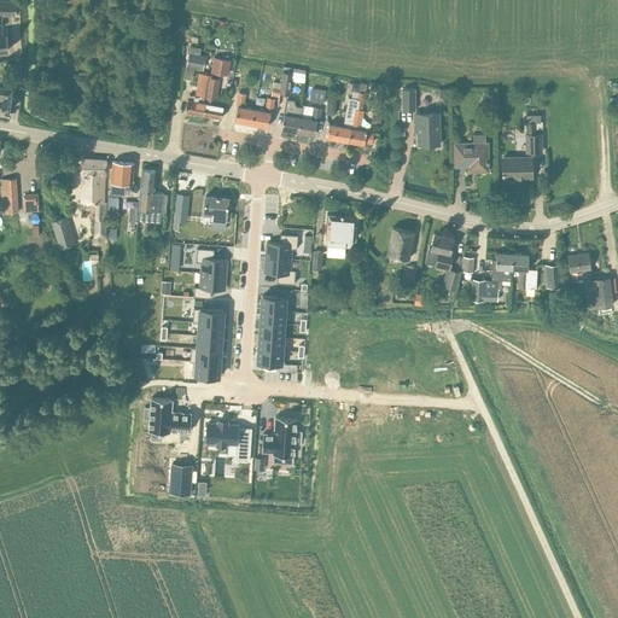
[(7,33),(0,33),(0,28),(3,28),(3,15),(16,15),(16,0),(0,0),(0,50),(9,50),(7,33)]
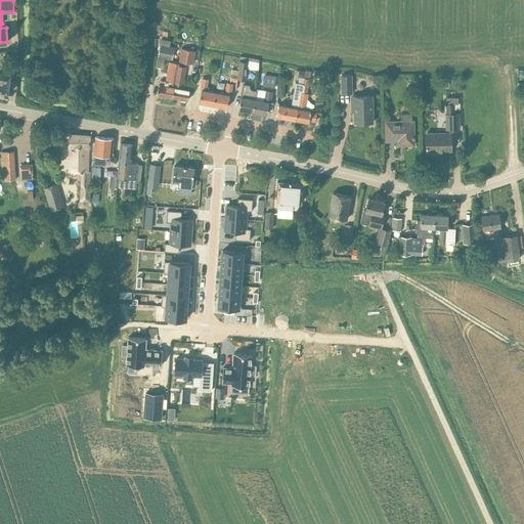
[(161,38),(158,55),(172,58),(174,46),(173,46),(174,44),(171,41),(161,38)]
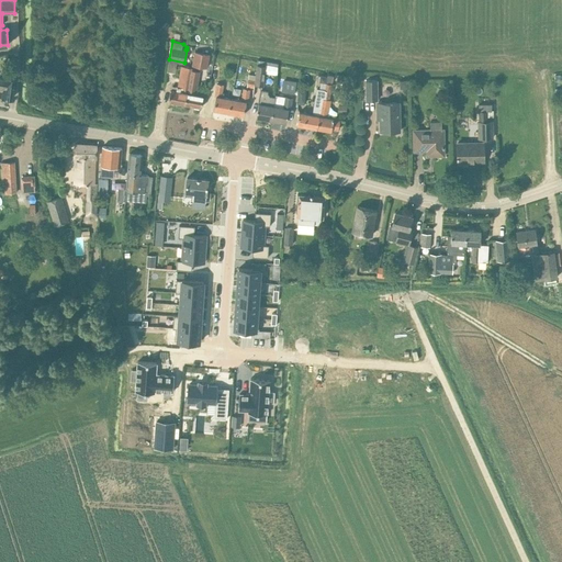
[(195,52),(192,66),(206,69),(209,54),(195,52)]
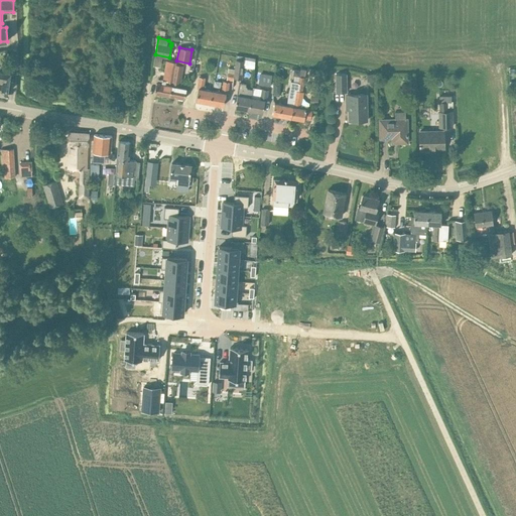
[(195,70),(202,71),(205,56),(195,54),(195,59),(197,60),(195,70)]
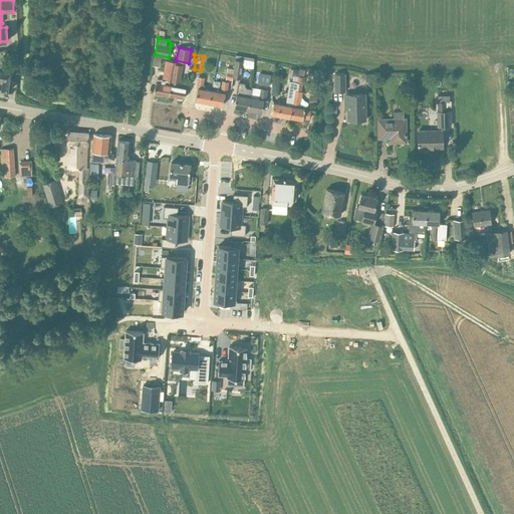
[(241,77),(243,59),(235,58),(233,76),(241,77)]
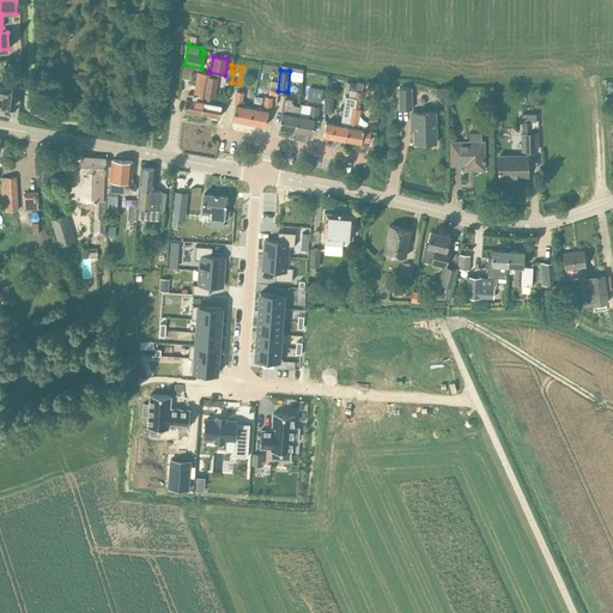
[(186,97),(183,110),(201,114),(207,78),(208,76),(196,73),(193,98),(186,97)]
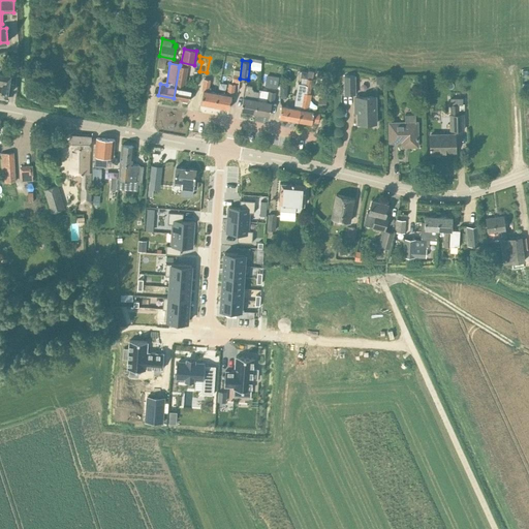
[(179,67),(174,98),(189,101),(191,90),(184,89),(187,68),(179,67)]
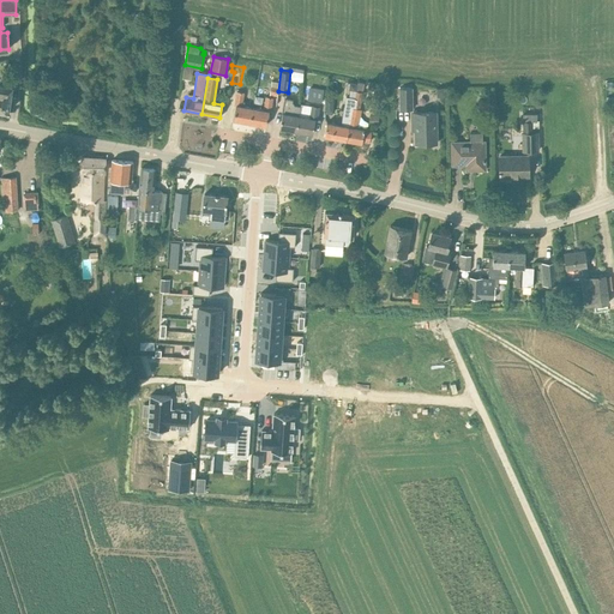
[(355,98),(347,140),(362,143),(362,140),(369,142),(372,131),(371,131),(371,128),(365,127),(365,130),(359,128),(362,109),(360,109),(365,84),(365,83),(357,82),(357,83),(357,84),(356,90),(356,91),(355,94),(355,98)]
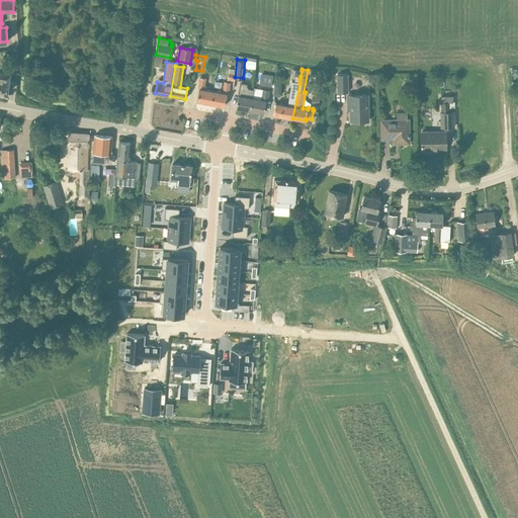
[(11,72),(0,70),(0,92),(7,93),(11,72)]
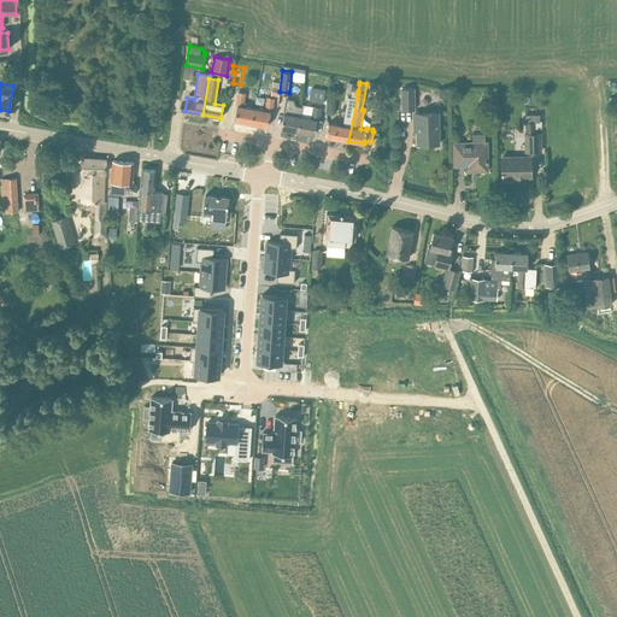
[(311,87),(309,99),(323,103),(325,89),(311,87)]
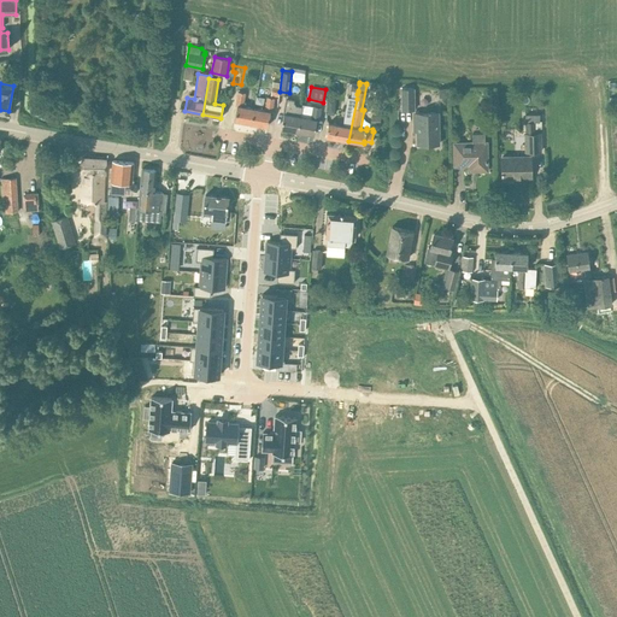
[(413,88),(401,88),(403,110),(415,110),(413,88)]
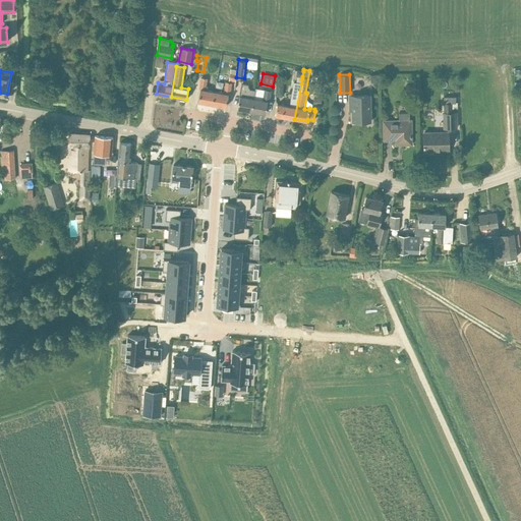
[(208,78),(201,77),(199,89),(200,90),(198,102),(212,104),(215,92),(207,90),(208,78)]
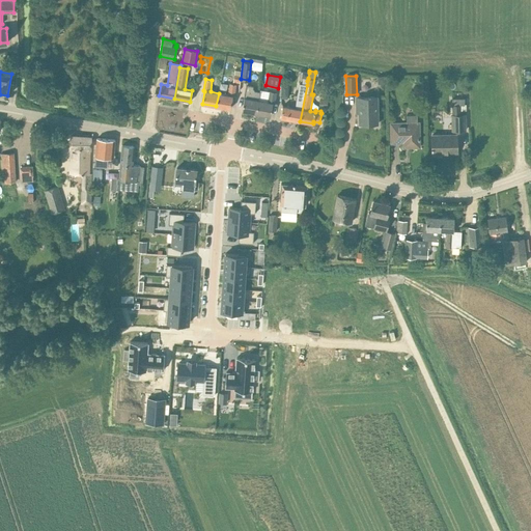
[(300,83),(295,108),(283,106),(281,117),(300,121),(307,85),(300,83)]
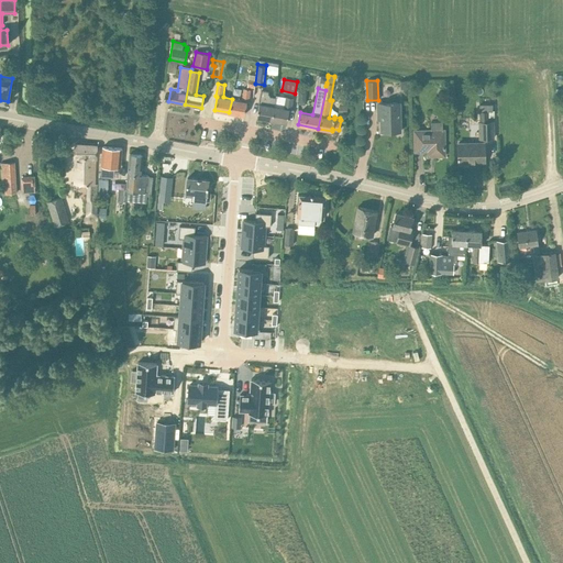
[(241,100),(232,99),(229,112),(244,116),(246,102),(247,102),(250,90),(243,89),(241,100)]
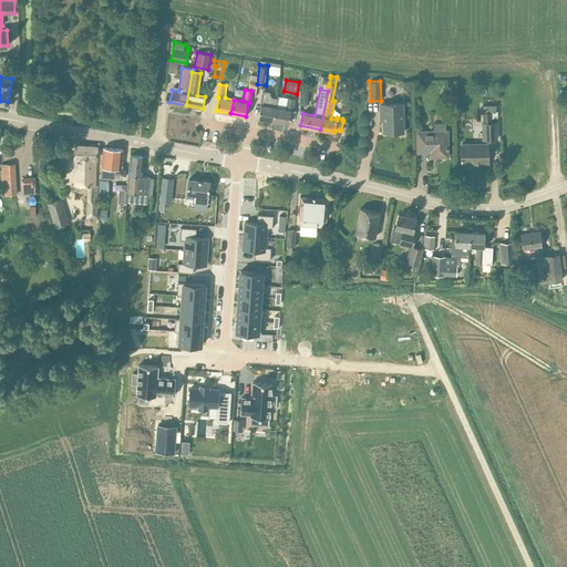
[(278,101),(278,98),(271,96),(270,94),(270,91),(263,90),(260,104),(261,104),(258,119),(274,121),(277,107),(278,101)]
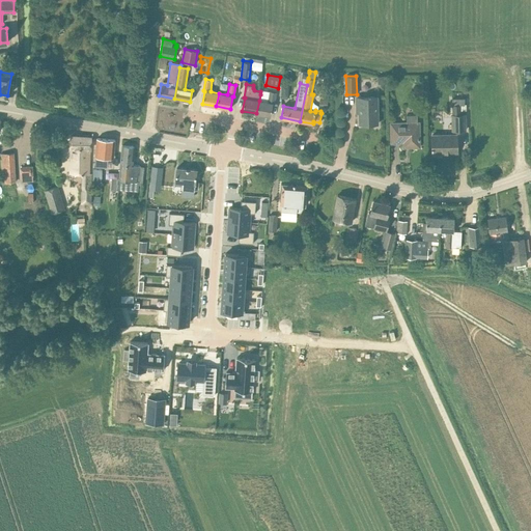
[(270,91),(268,102),(259,101),(256,113),(271,116),(273,103),(274,103),(276,93),(270,91)]
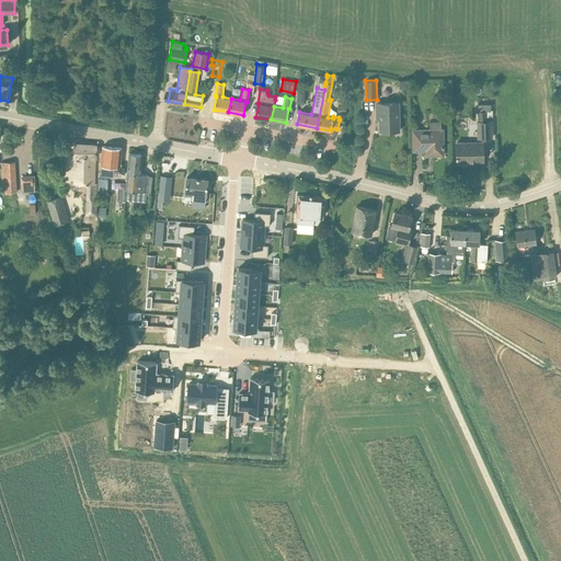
[(376,103),(376,104),(376,115),(379,115),(379,130),(399,130),(399,102),(376,103)]
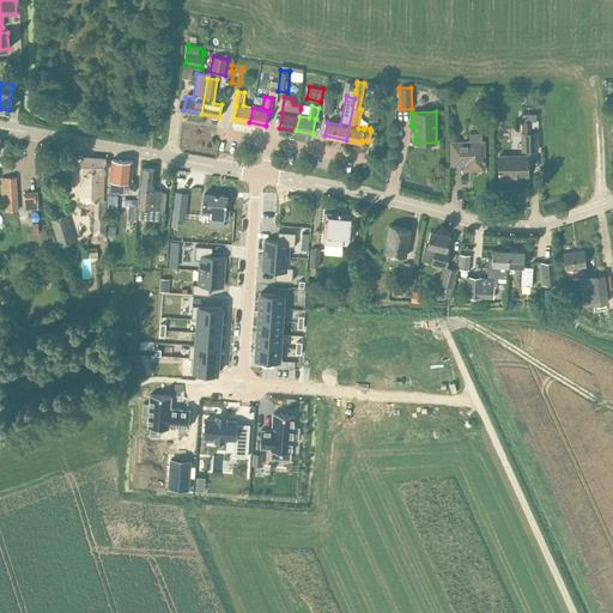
[(535,113),(521,114),(522,121),(522,132),(522,141),(522,150),(535,150),(539,150),(538,132),(535,132),(533,132),(533,127),(532,120),(536,120),(535,113)]
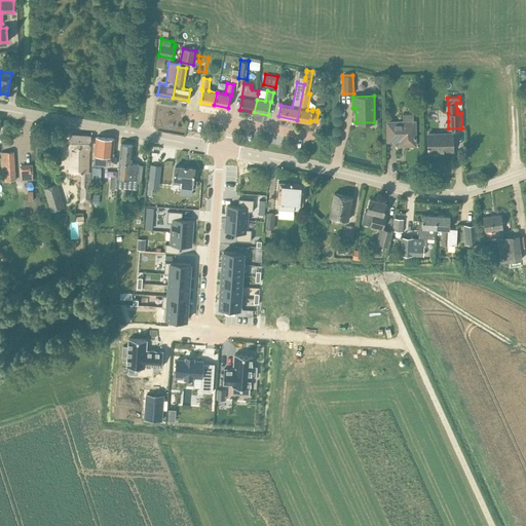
[(403,121),(386,121),(386,127),(387,138),(399,138),(405,138),(405,146),(416,145),(416,135),(415,127),(415,120),(414,121),(413,114),(403,114),(403,121)]
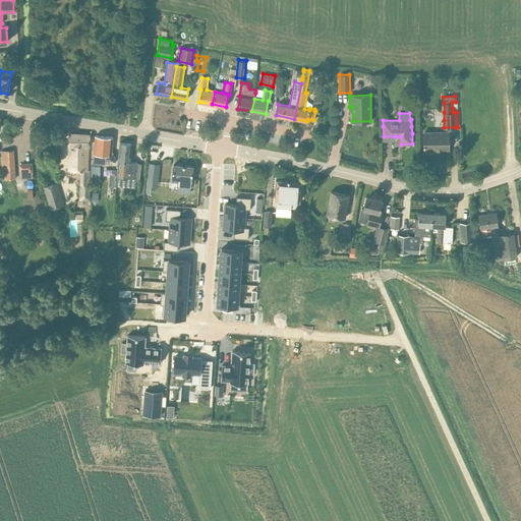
[(424,146),(424,151),(425,151),(425,150),(439,150),(439,151),(449,151),(449,140),(448,131),(424,132),(424,143),(423,143),(423,146),(424,146)]
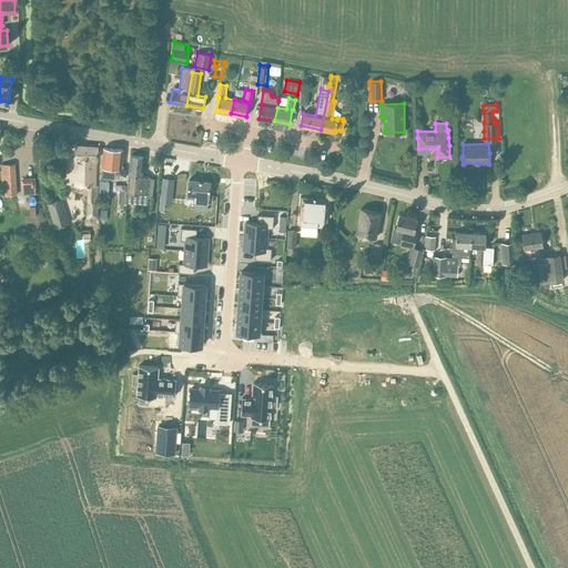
[(77,156),(74,183),(88,184),(94,184),(97,159),(97,158),(98,146),(75,145),(74,156),(77,156)]
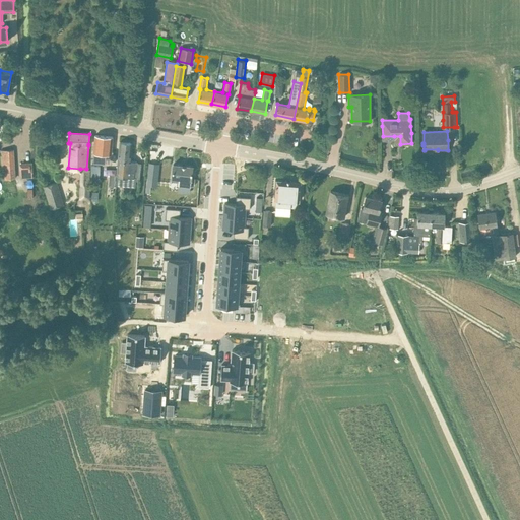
[(93,153),(93,163),(104,164),(105,154),(111,154),(113,137),(94,135),(93,153)]
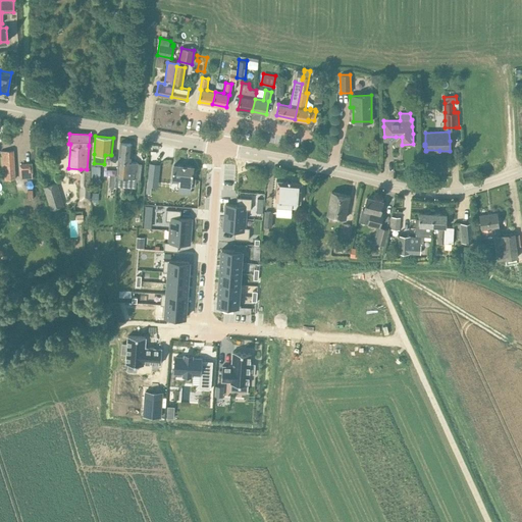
[(116,186),(134,187),(135,181),(139,181),(142,164),(131,162),(133,144),(120,143),(116,186)]
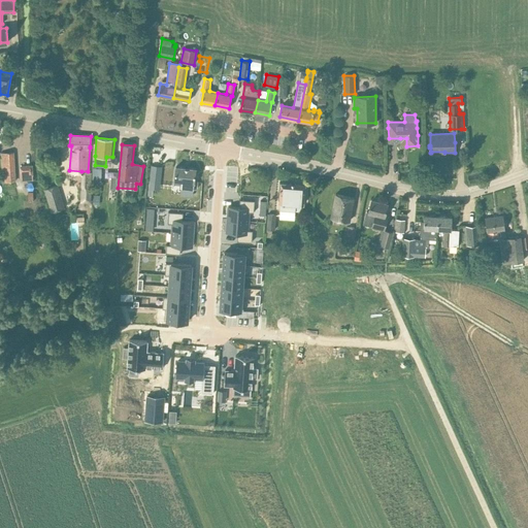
[(13,152),(1,153),(3,183),(15,183),(13,152)]
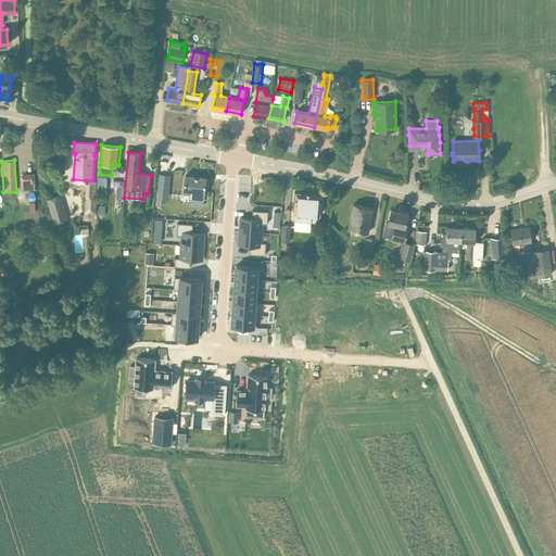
[(32,174),(22,174),(23,184),(33,184),(33,181),(32,175),(32,174)]
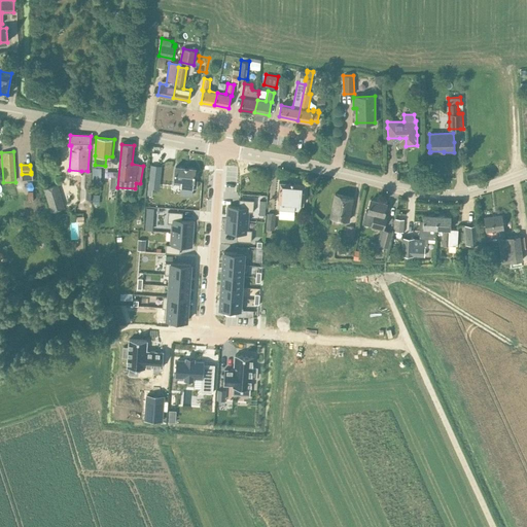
[(149,181),(160,182),(161,167),(151,166),(149,181)]
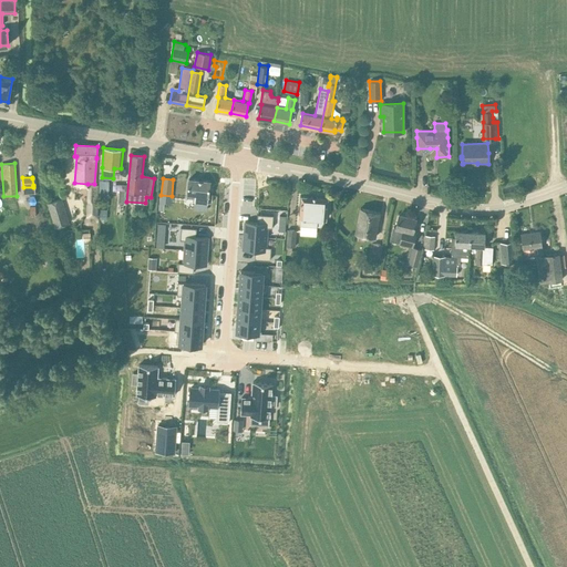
[(187,196),(187,198),(195,198),(207,200),(209,200),(210,200),(212,195),(208,195),(209,182),(188,179),(187,189),(187,196)]
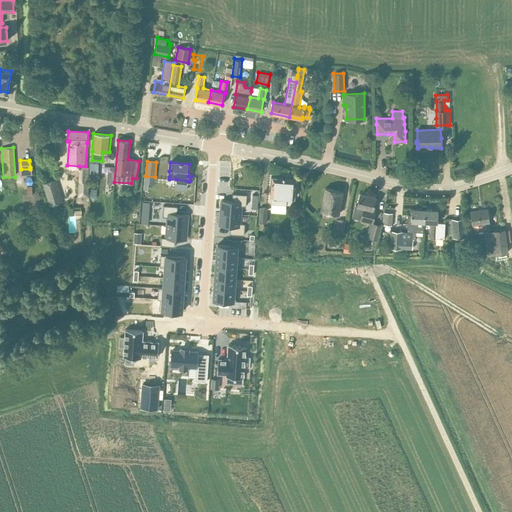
[(98,163),(89,163),(89,180),(94,180),(98,180),(98,163)]
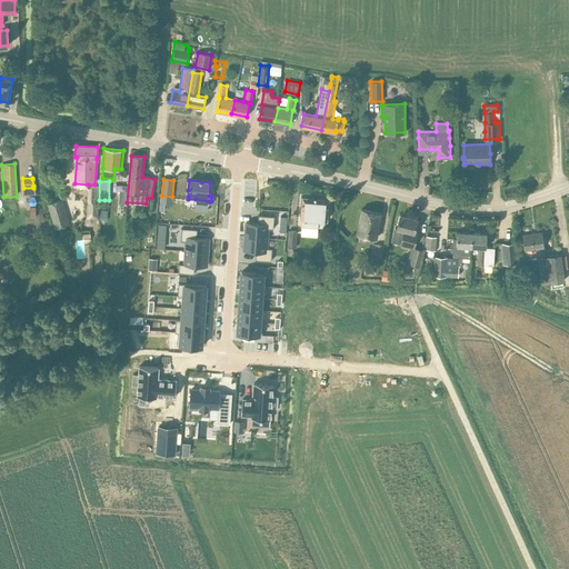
[(302,197),(300,217),(301,217),(301,226),(327,228),(329,199),(302,197)]
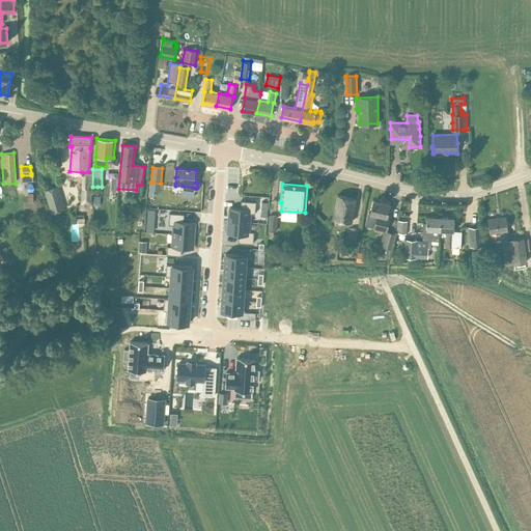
[(82,192),(81,192),(81,203),(91,203),(91,186),(82,186),(82,192)]
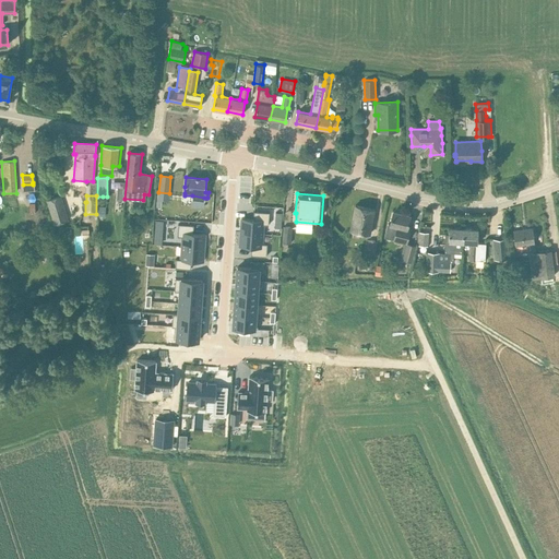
[(54,227),(67,223),(58,197),(46,201),(54,227)]
